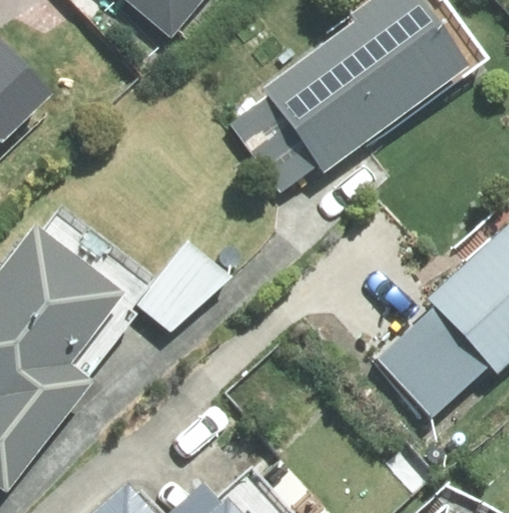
[(76,0),(106,29),(128,3),(172,39),(204,0),(76,0)]
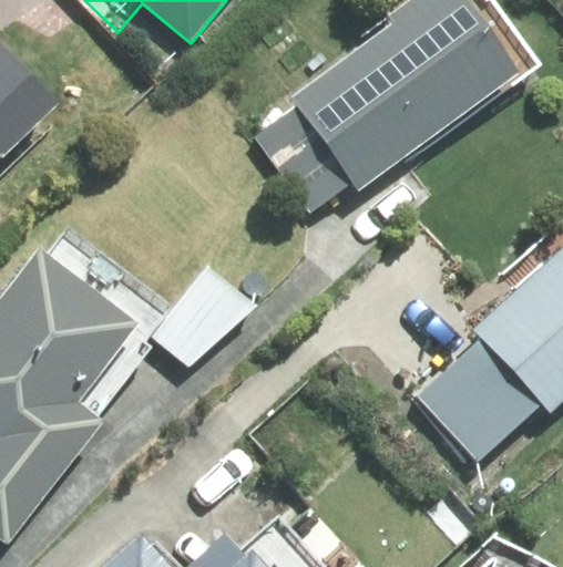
[(389,22),(290,99),(297,107),(255,140),(313,213),(351,182),(359,194),(519,71),(463,0),(408,0),(386,18),(389,22)]
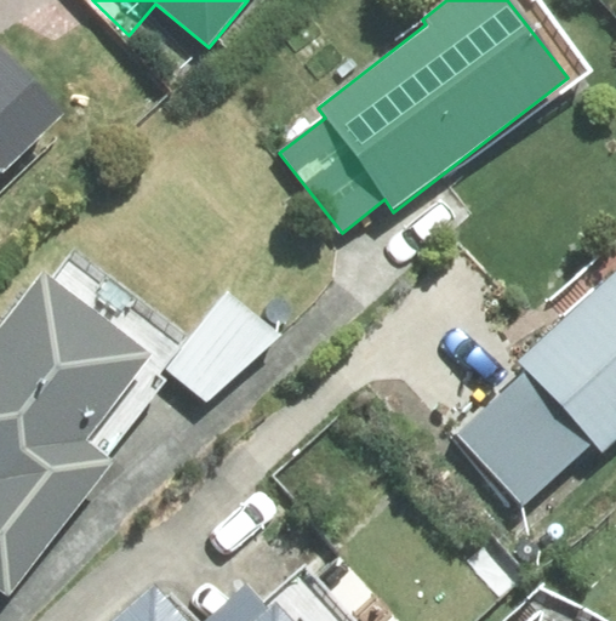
[(0,170),(58,113),(0,52),(0,170)]
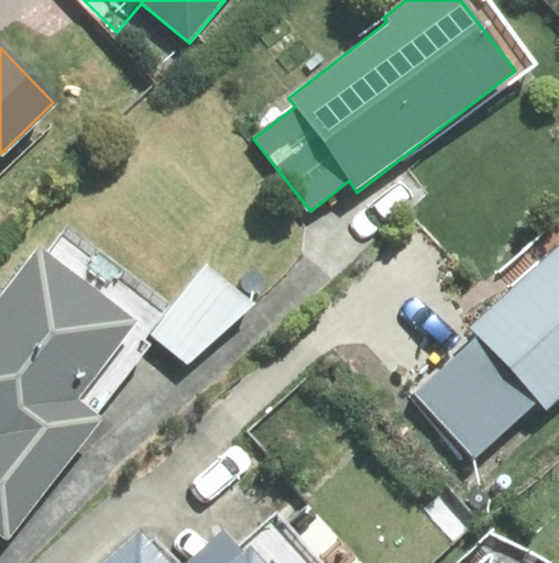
[(0,533),(12,542),(152,340),(190,367),(255,299),(201,262),(154,329),(29,242),(0,283),(0,533)]
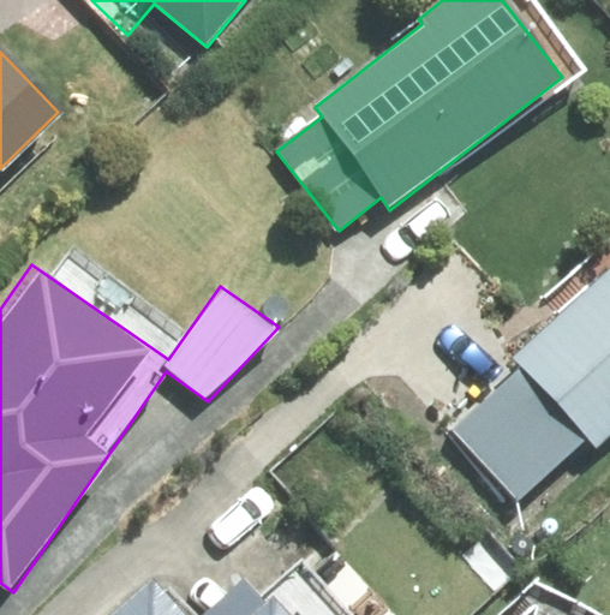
[(609,273),(514,357),(525,369),(456,429),(518,499),(588,437),(593,447),(609,433),(609,273)]
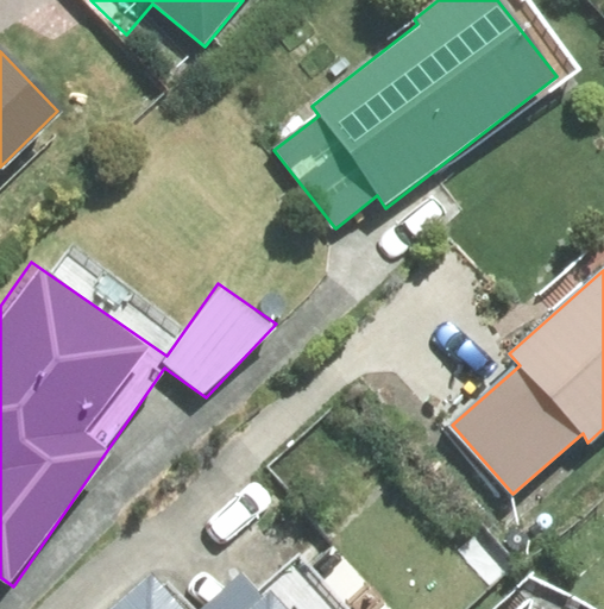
[(283,608),(268,591),(247,608),(182,608),(150,573),(111,608),(283,608)]
